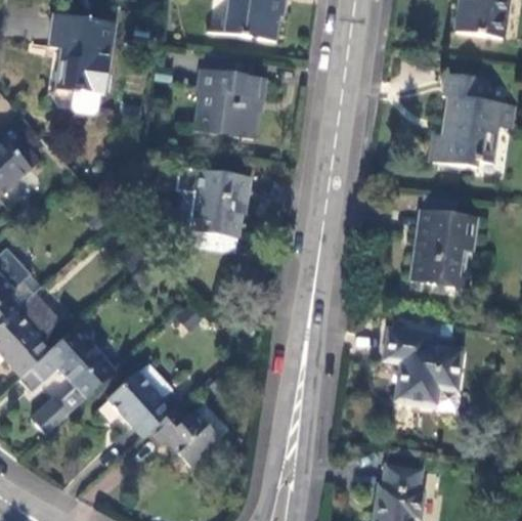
[(230,0),(226,31),(277,37),(280,12),(284,13),(286,0),(230,0)]
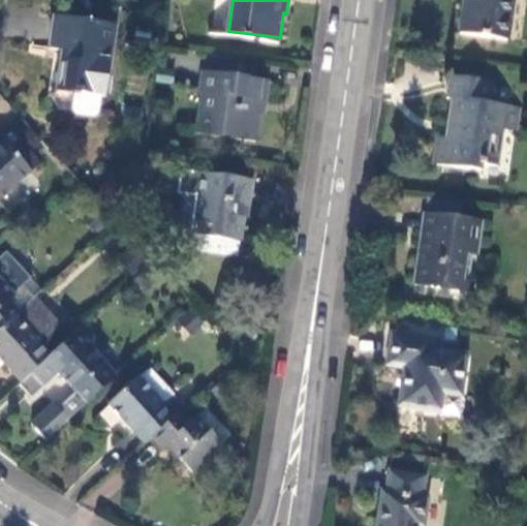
[(508,36),(515,0),(466,0),(461,30),(508,36)]
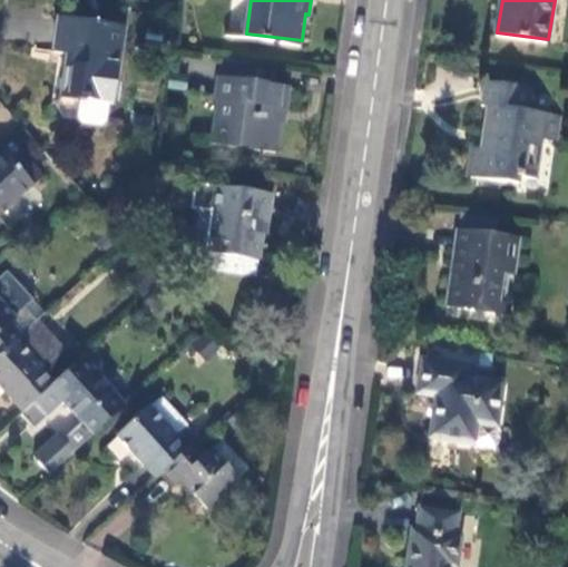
[(124,22),(58,13),(54,49),(68,52),(62,93),(80,95),(79,114),(82,119),(100,121),(106,115),(108,98),(114,99),(124,22)]
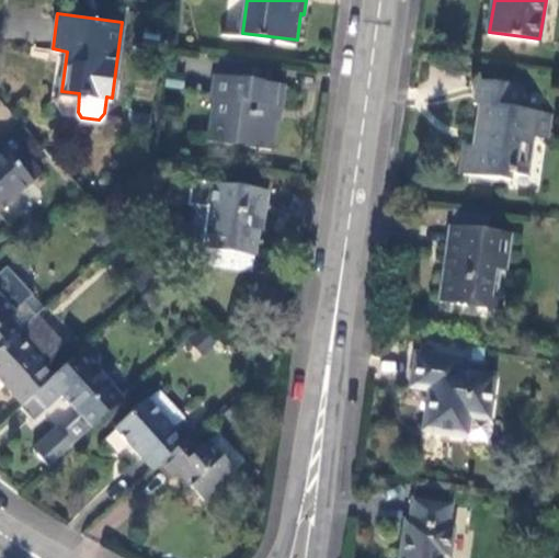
[(288,86),(220,76),(217,99),(220,100),(215,140),(275,149),(282,109),(285,109),(288,86)]
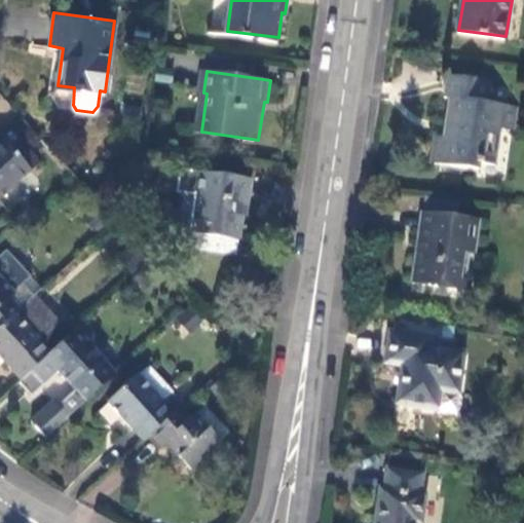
[(491,78),(447,72),(444,94),(450,95),(448,120),(451,125),(449,135),(439,134),(436,161),(480,167),(481,160),(495,162),(501,127),(512,128),(515,104),(488,99),(491,78)]
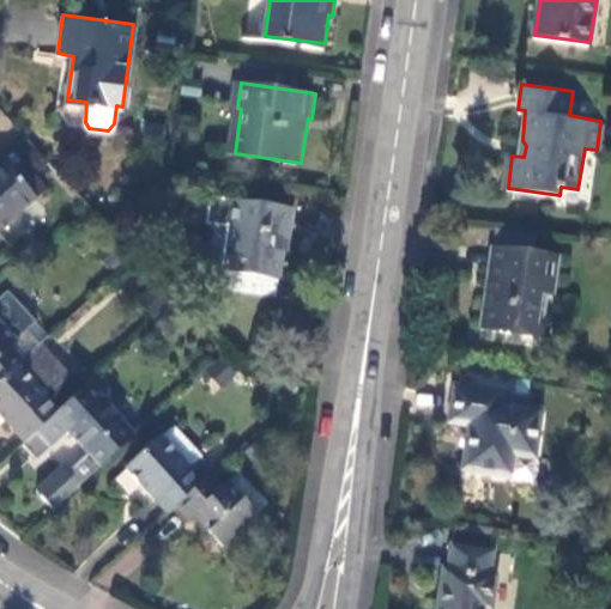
[(0,229),(36,195),(37,196),(43,192),(44,181),(16,150),(2,160),(4,162),(0,164),(0,229)]
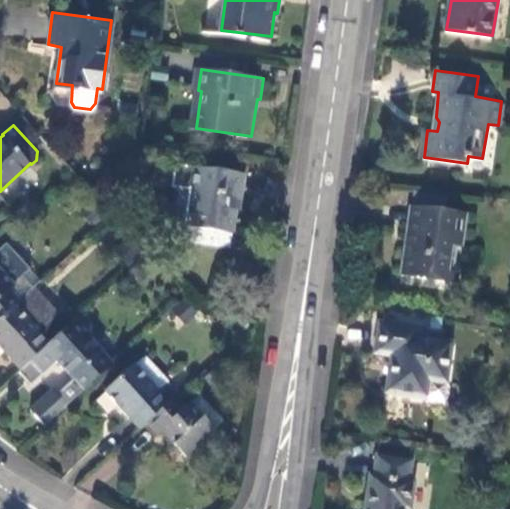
[(246,171),(177,161),(174,184),(191,186),(186,224),(188,224),(187,237),(230,243),(232,232),(234,233),(237,208),(241,208),(246,171)]
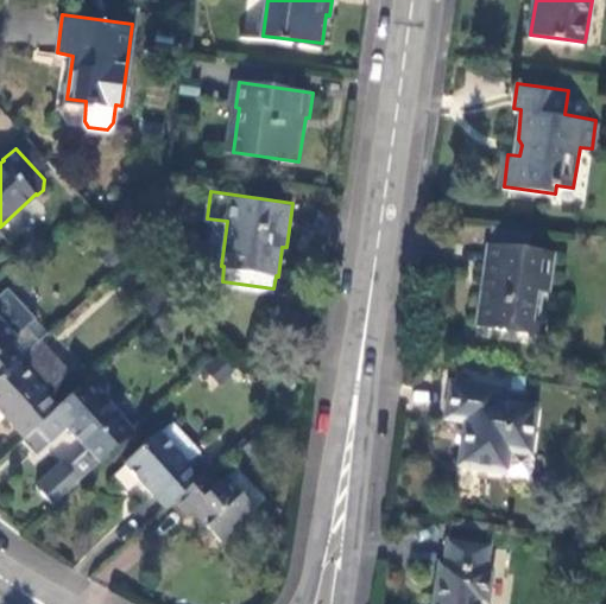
[(549,249),(485,241),(474,323),(523,330),(532,272),(547,273),(549,249)]
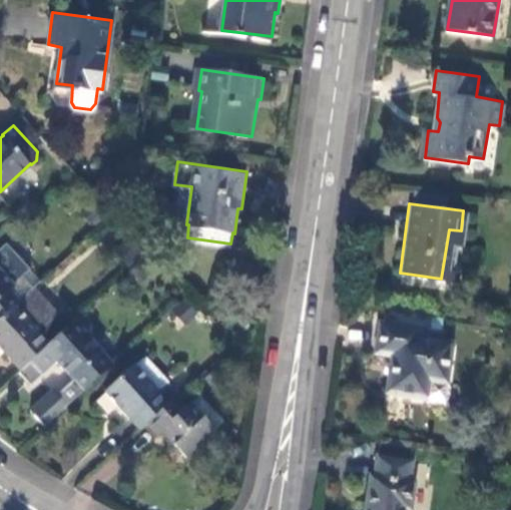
[(0,316),(22,297),(12,287),(16,284),(0,266),(0,316)]
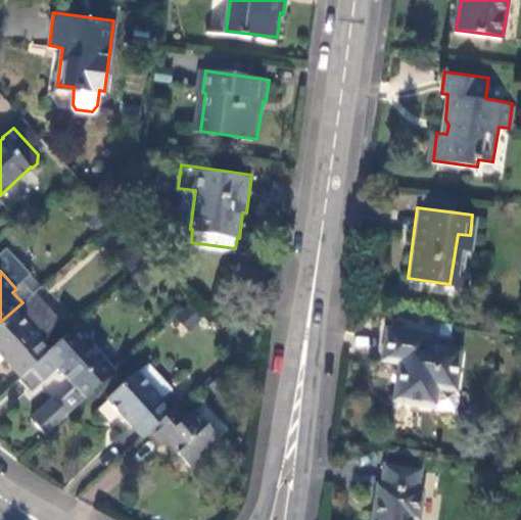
[(0,349),(21,373),(31,365),(75,324),(65,315),(60,319),(35,290),(22,302),(0,322),(0,349)]
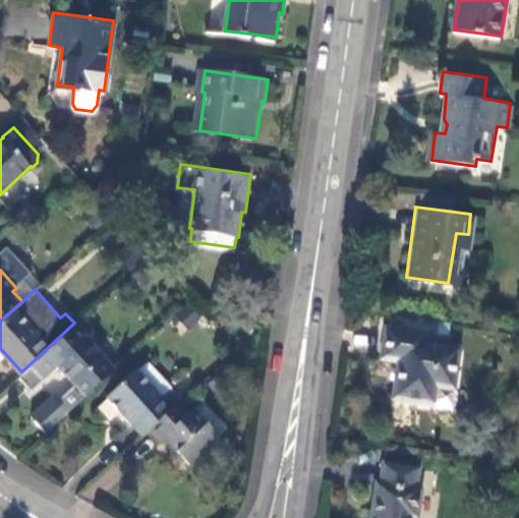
[(197,305),(179,307),(181,325),(199,323),(197,305)]
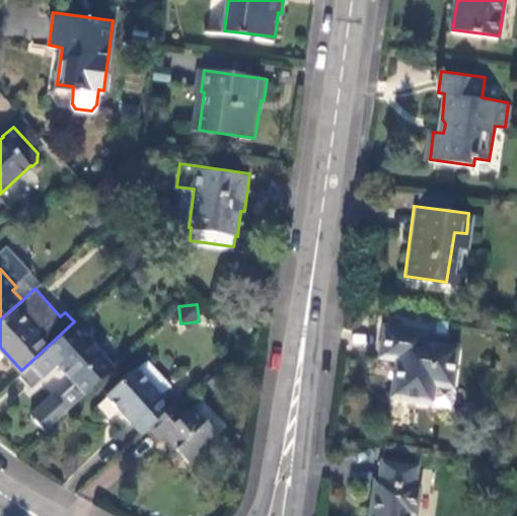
[(60,363),(86,391),(117,363),(76,319),(74,321),(30,362),(45,377),(60,363)]
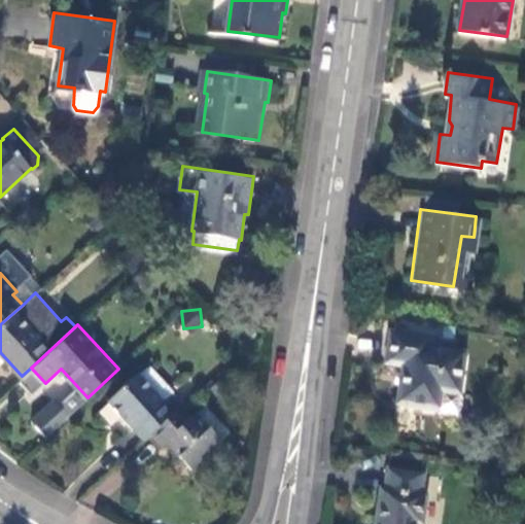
[(433,335),(392,329),(388,360),(405,362),(399,400),(440,407),(442,388),(458,391),(459,391),(465,349),(432,344),(433,335)]
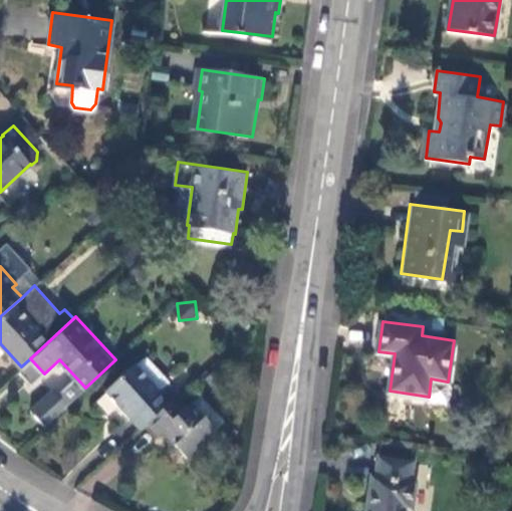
[(106,389),(142,426),(149,419),(171,399),(136,361),(106,389)]
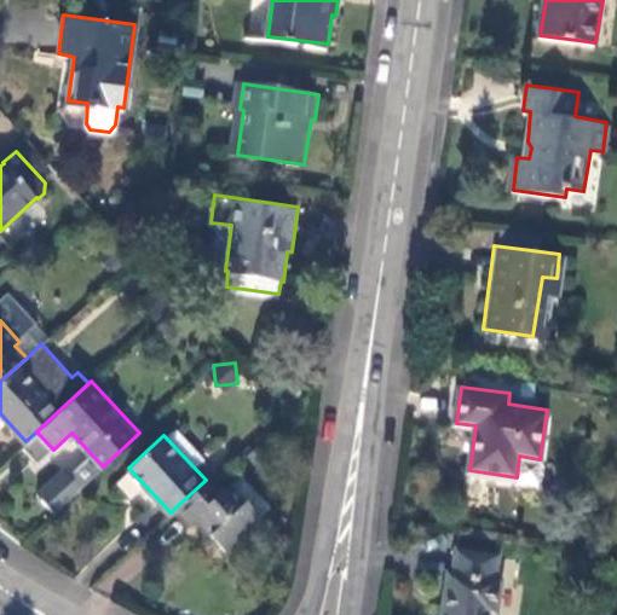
[(537,480),(538,459),(519,456),(517,477),(537,480)]
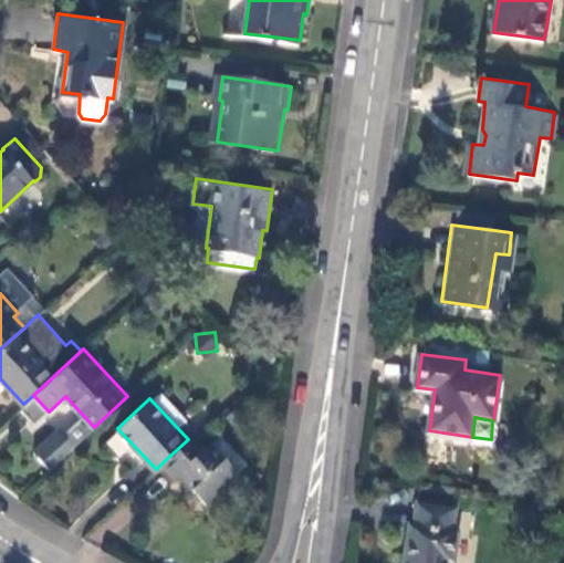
[(208,442),(197,431),(188,439),(164,461),(176,473),(180,470),(208,500),(240,469),(213,441),(211,439),(208,442)]
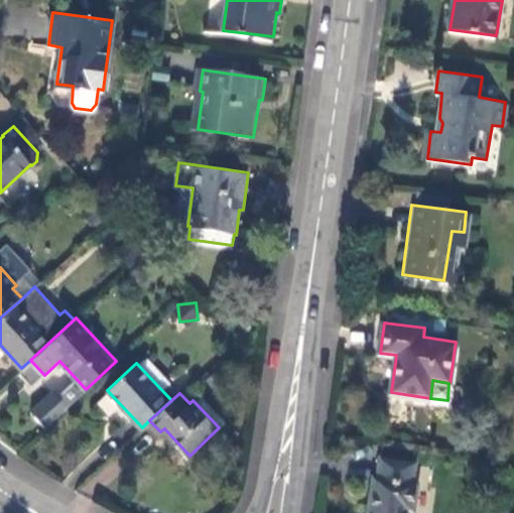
[(204,394),(195,402),(219,427),(228,419),(204,394)]
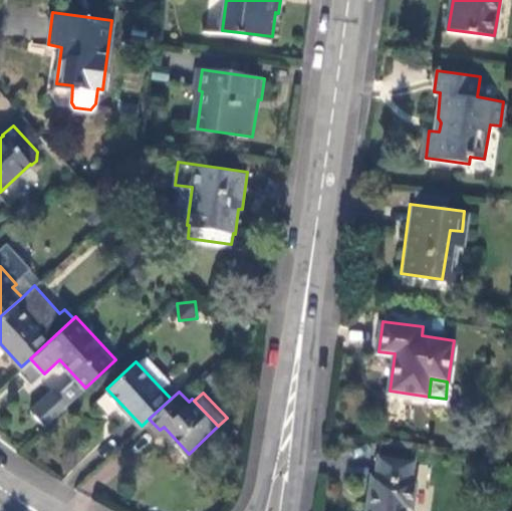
[(416,461),(380,456),(378,475),(374,475),(368,510),(409,510),(410,507),(414,507),(418,480),(414,479),(416,461)]
